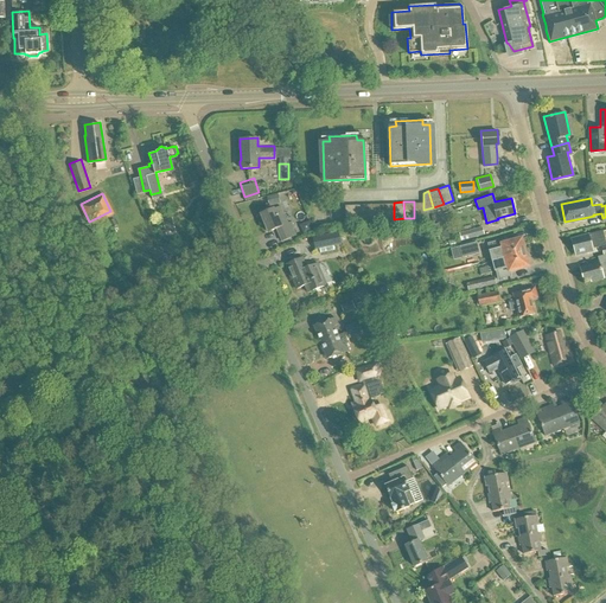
[(423,218),(423,210),(423,201),(414,201),(414,218),(423,218)]
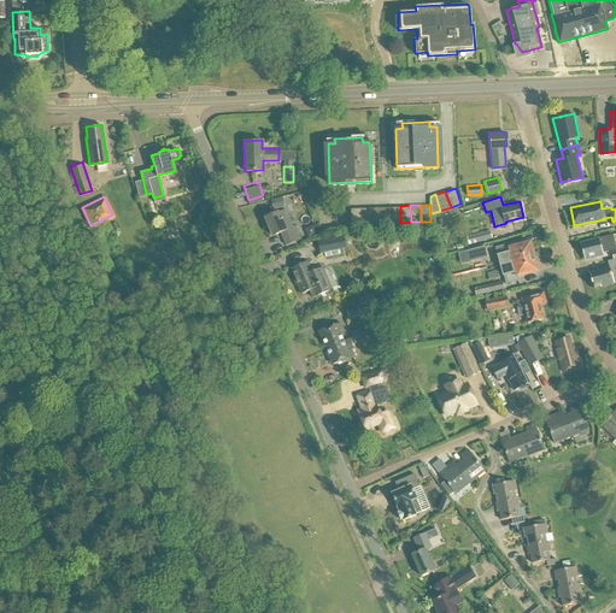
[(370,206),(361,207),(361,224),(370,223),(370,206)]
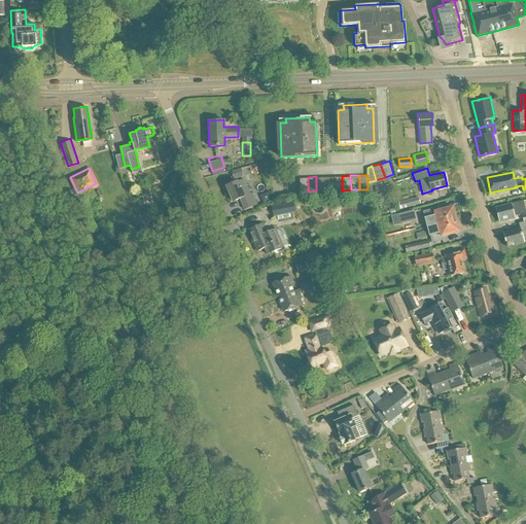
[(324,176),(316,176),(316,190),(325,190),(324,176)]
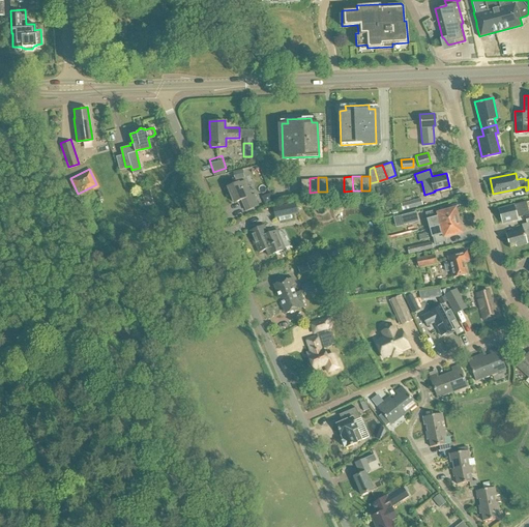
[(335,177),(326,177),(327,192),(335,192),(335,177)]
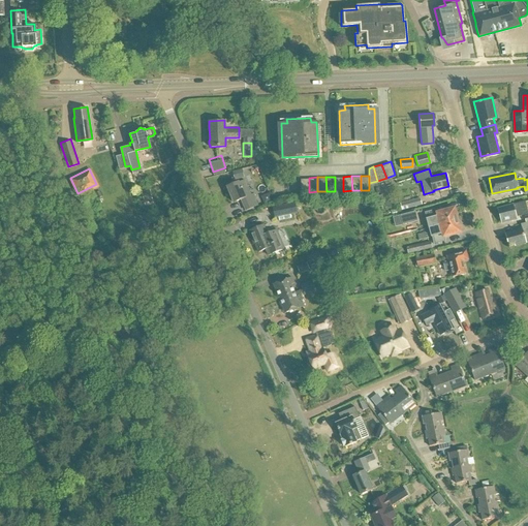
[(335,191),(343,191),(343,177),(335,177),(335,191)]
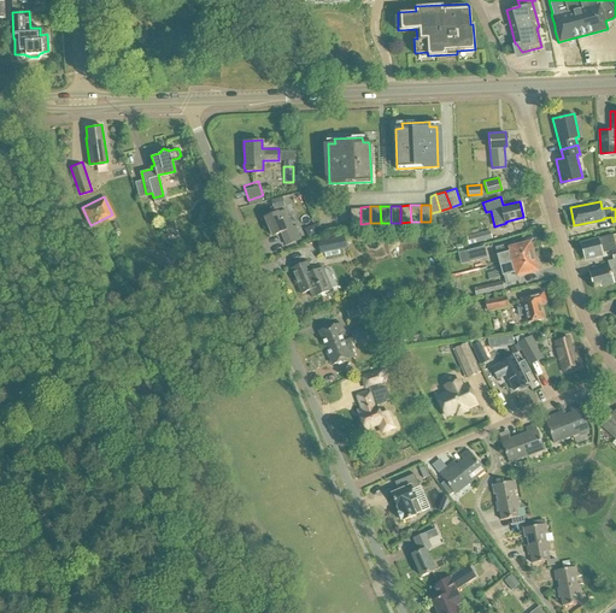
[(277,211),(264,216),(273,234),(280,230),(283,236),(286,243),(300,237),(298,230),(295,224),(292,225),(287,213),(285,207),(277,211)]
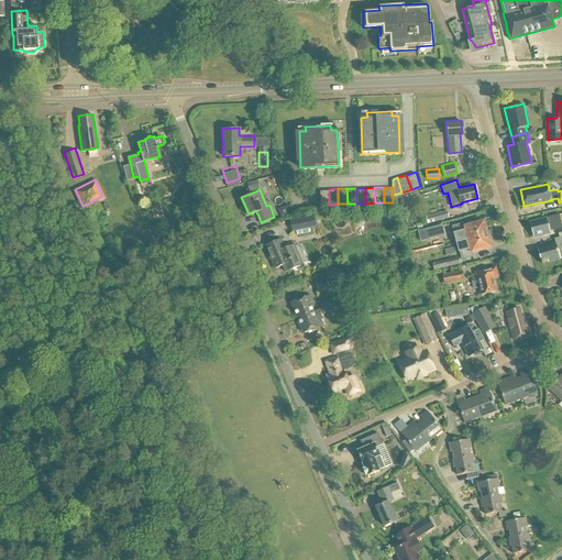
[(329,205),(329,189),(319,189),(320,205),(329,205)]
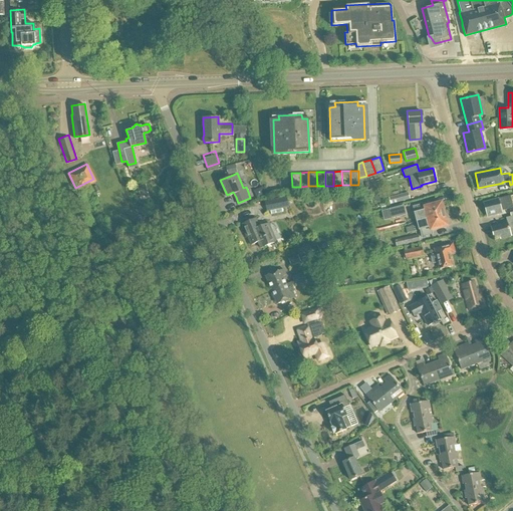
[(97,181),(89,185),(95,195),(99,193),(102,191),(97,181)]
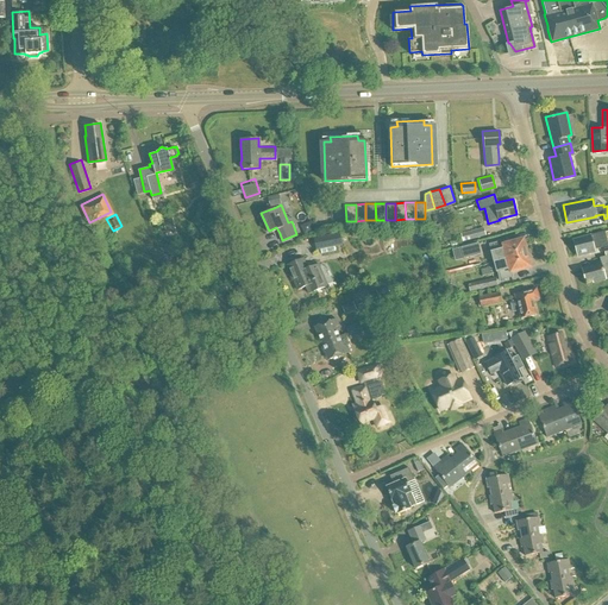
[(162,219),(167,235),(176,233),(171,216),(162,219)]
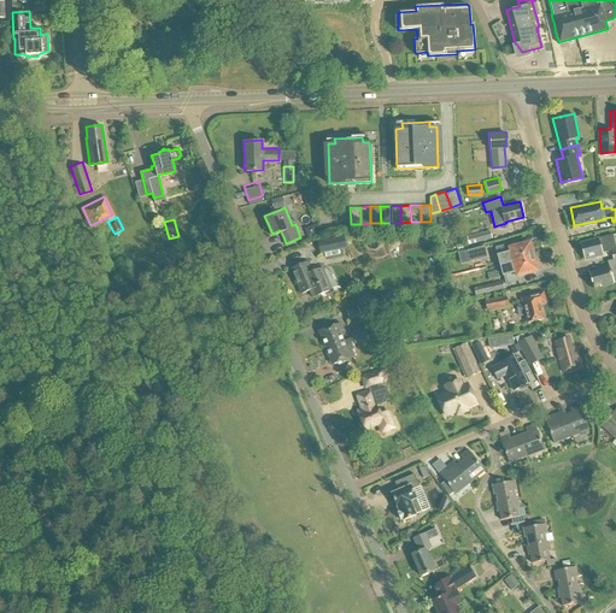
[(465,235),(468,243),(485,239),(482,230),(465,235)]
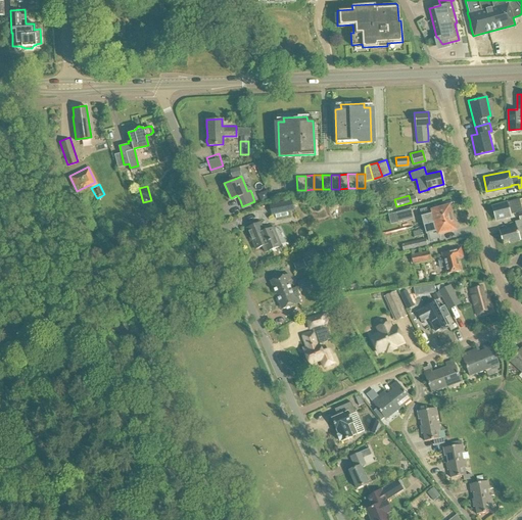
[(521,209),(518,198),(507,201),(491,204),(495,219),(510,215),(510,213),(521,209)]
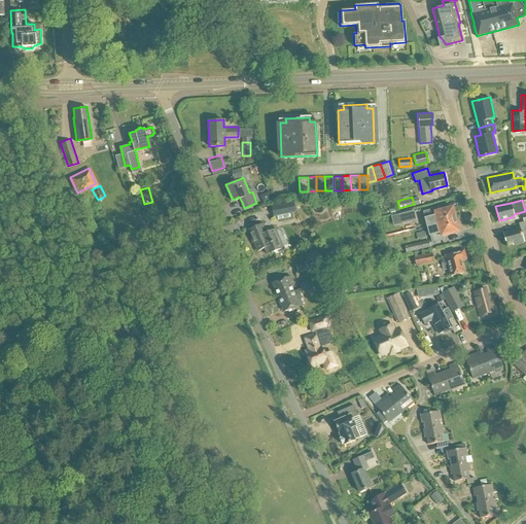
[(293,201),(271,205),(273,215),(277,214),(277,218),(289,216),(288,212),(295,211),(293,201)]
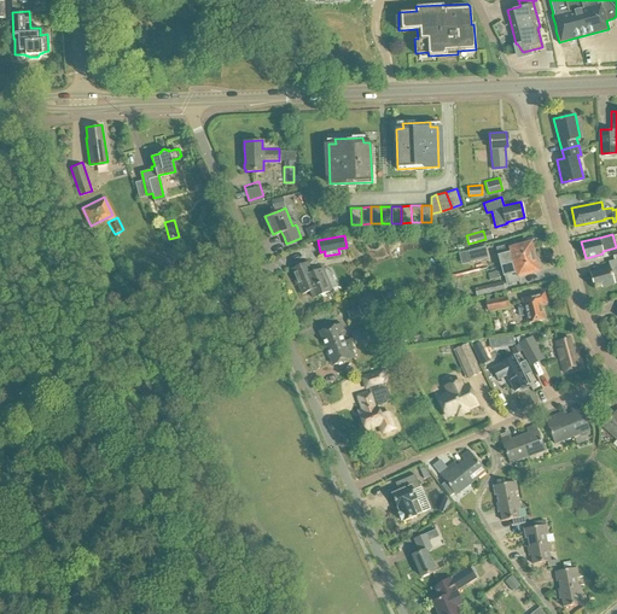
[(501,264),(535,255),(530,240),(511,246),(511,243),(496,246),(501,264)]
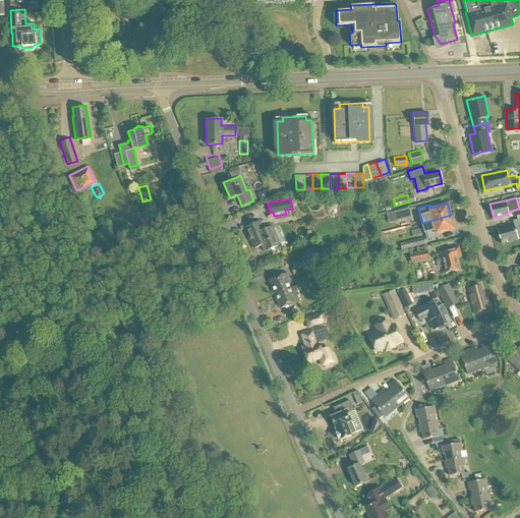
[(393,211),(396,220),(410,216),(408,207),(393,211)]
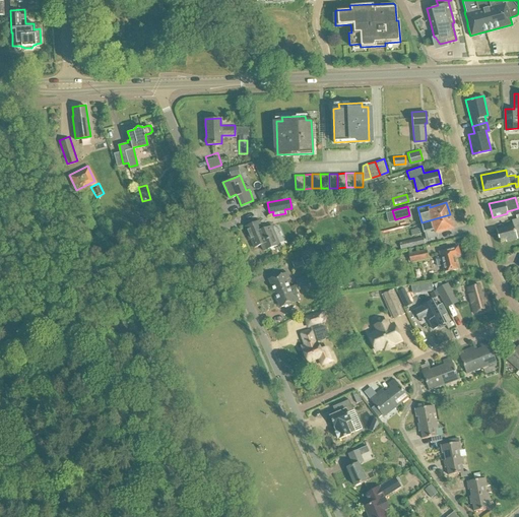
[(450,214),(422,222),(426,239),(437,236),(436,233),(453,228),(450,214)]
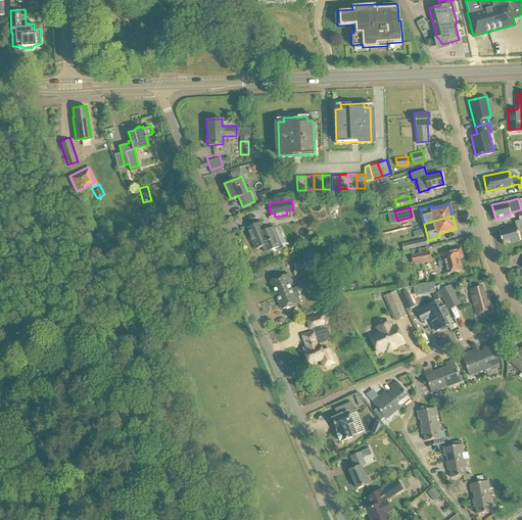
[(521,217),(519,219),(520,219),(516,220),(517,224),(499,229),(503,242),(521,236),(521,217)]
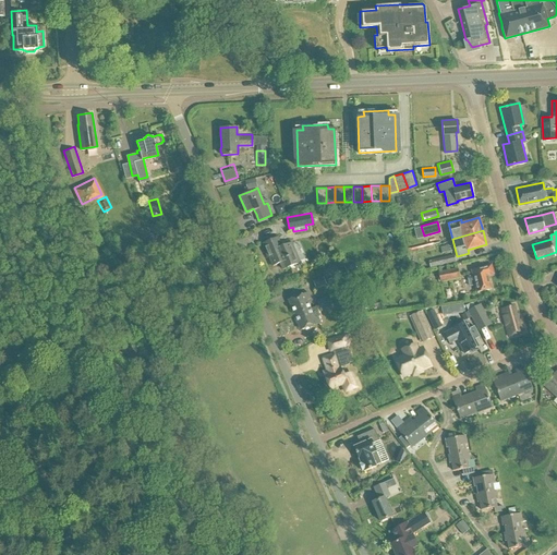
[(282,244),(278,236),(262,242),(265,250),(266,250),(273,264),(279,261),(282,267),(300,261),(291,241),(282,244)]
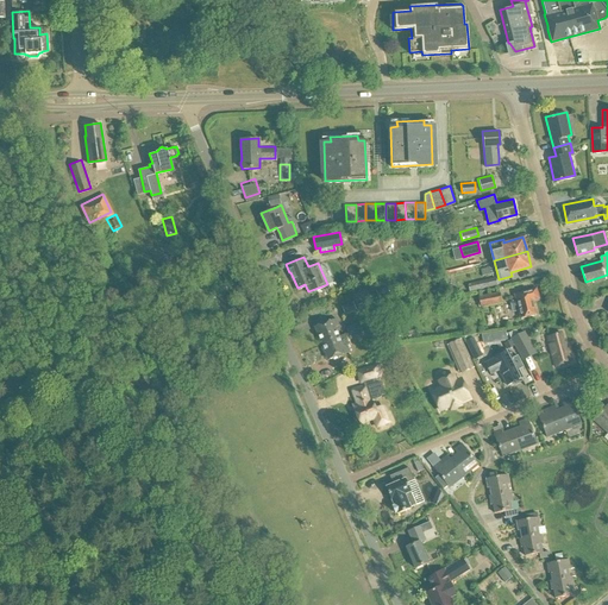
[(477,279),(480,288),(496,284),(495,276),(477,279)]
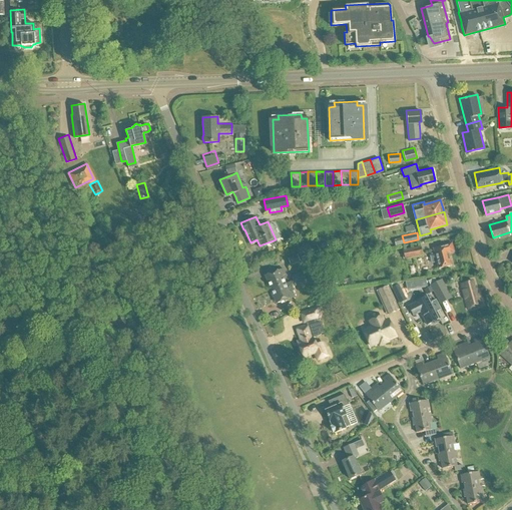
[(326,240),(316,243),(319,249),(328,246),(326,240)]
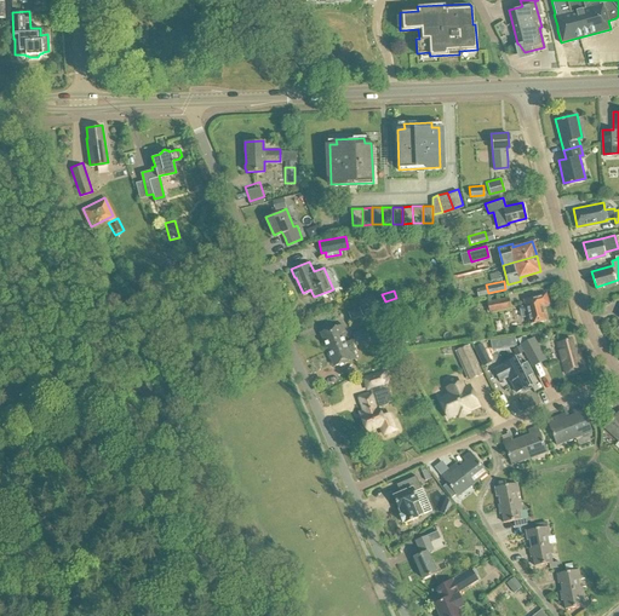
[(548,303),(545,292),(523,298),(525,305),(520,306),(522,315),(527,314),(529,321),(544,317),(542,304),(548,303)]
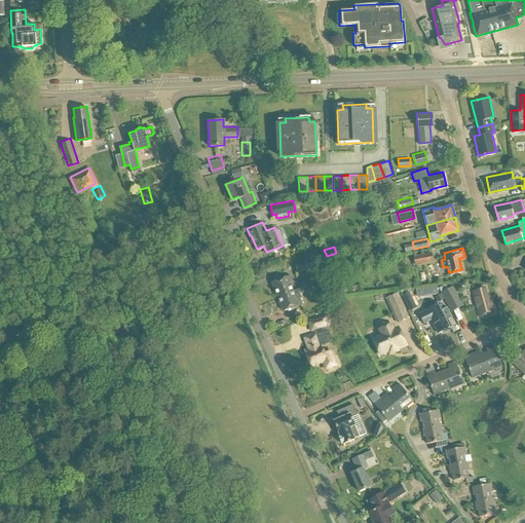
[(430,251),(412,255),(414,264),(433,260),(430,251)]
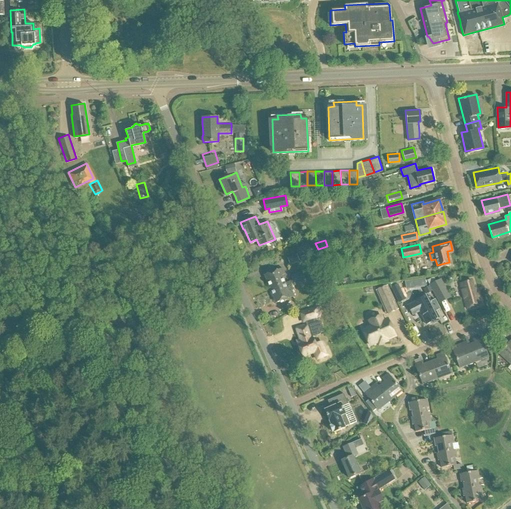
[(282,266),(264,273),(270,287),(285,281),(281,273),(284,272),(282,266)]
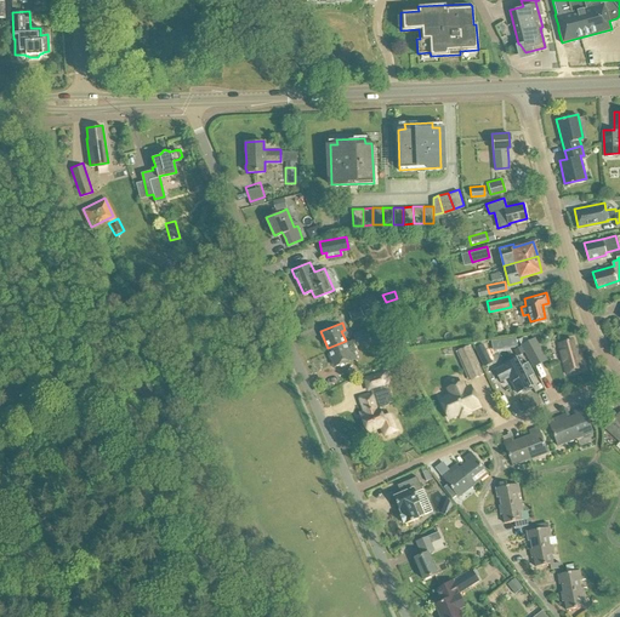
[(388,326),(381,329),(385,338),(392,335),(388,326)]
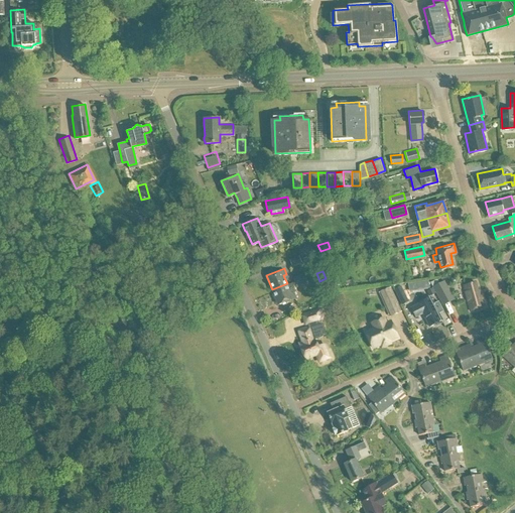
[(292,276),(294,280),(303,277),(302,272),(292,276)]
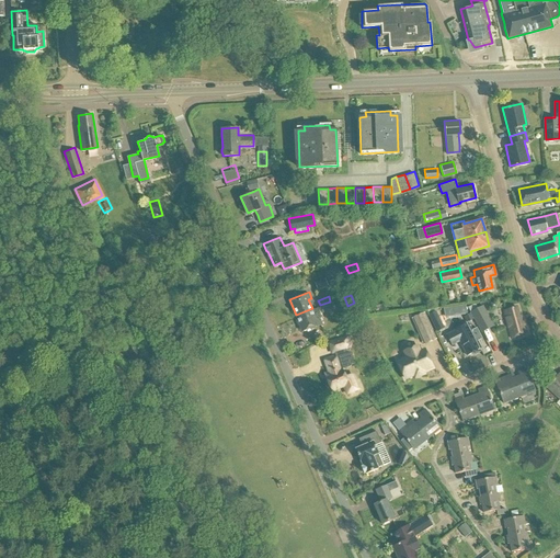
[(330,302),(320,305),(322,310),(332,306),(330,302)]
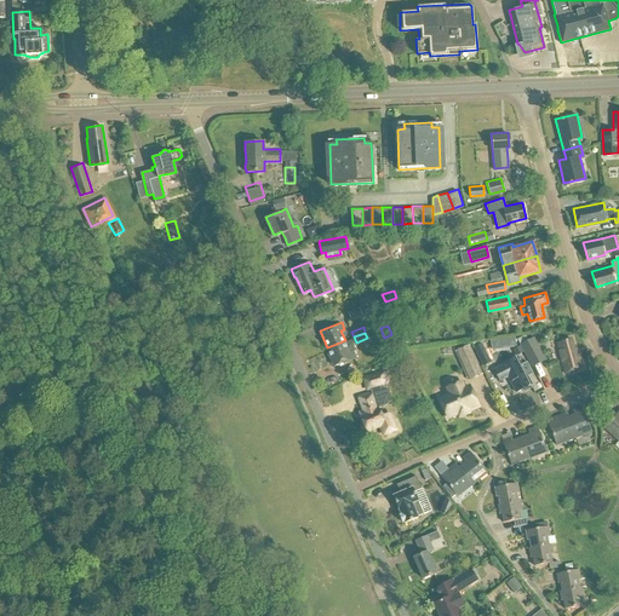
[(533,335),(520,343),(527,356),(540,349),(533,335)]
